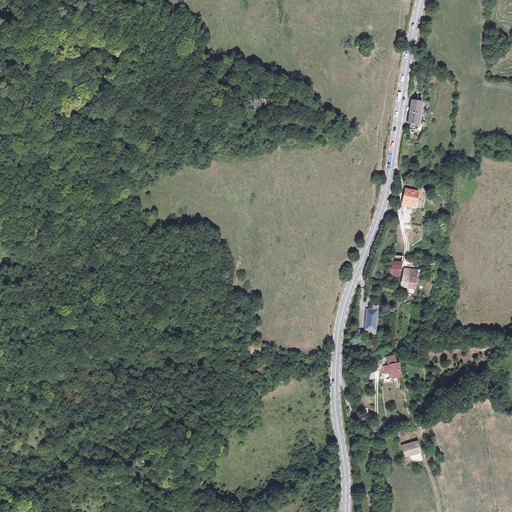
[(410,129),(420,131),(424,109),(413,107),(410,129)]
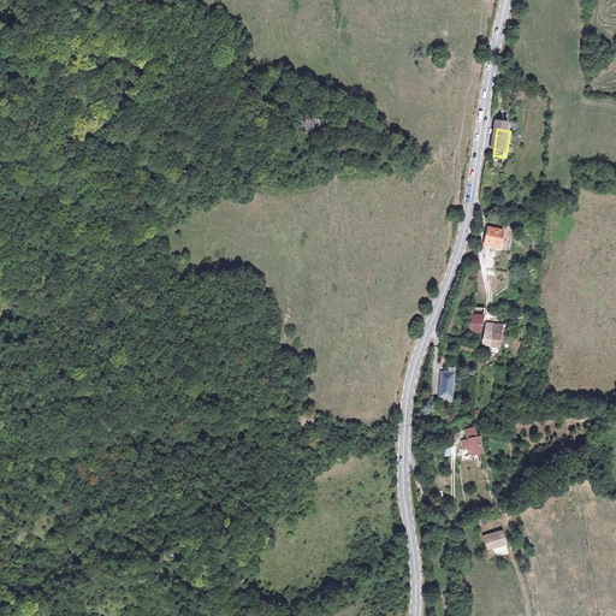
[(502,237),(498,236),(486,235),(484,250),(498,252),(502,237)]
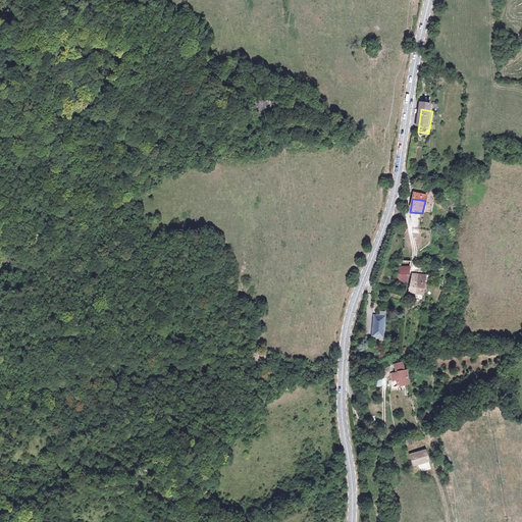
[(405,292),(409,265),(393,266),(394,271),(396,271),(397,291),(405,292)]
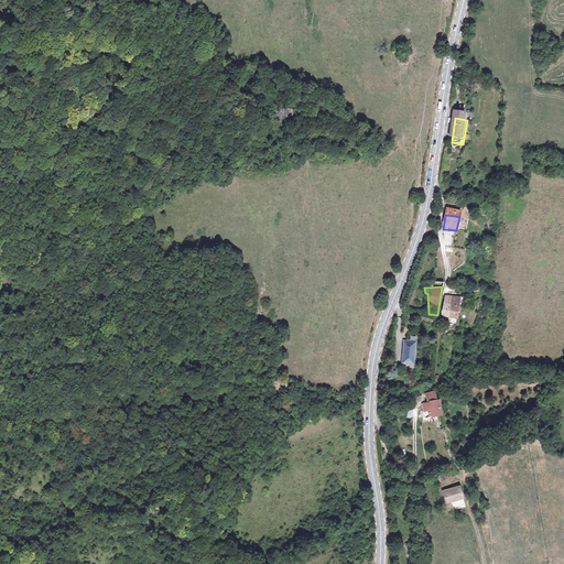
[(448,318),(452,300),(448,300),(446,299),(443,308),(442,318),(448,320),(448,318)]
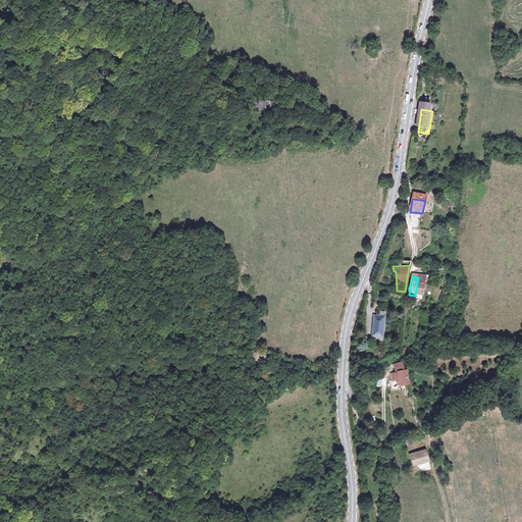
[(425,279),(418,277),(415,295),(423,296),(425,279)]
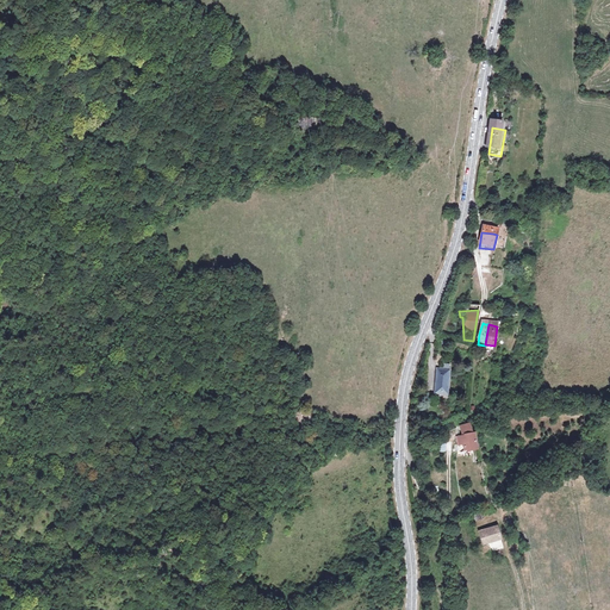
[(434,397),(448,398),(450,372),(437,371),(434,397)]
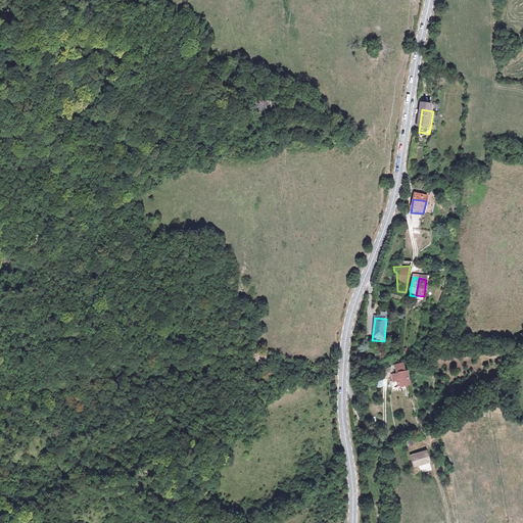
[(406,374),(396,375),(397,382),(397,388),(409,386),(406,374)]
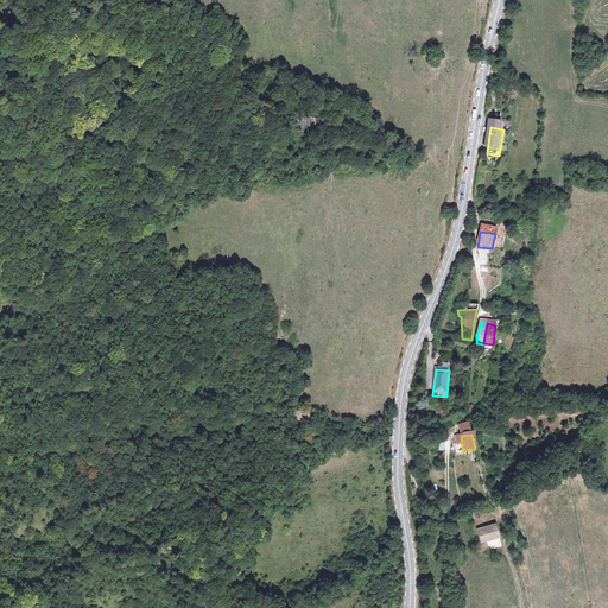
[(486,542),(499,539),(495,526),(476,531),(480,544),(486,542)]
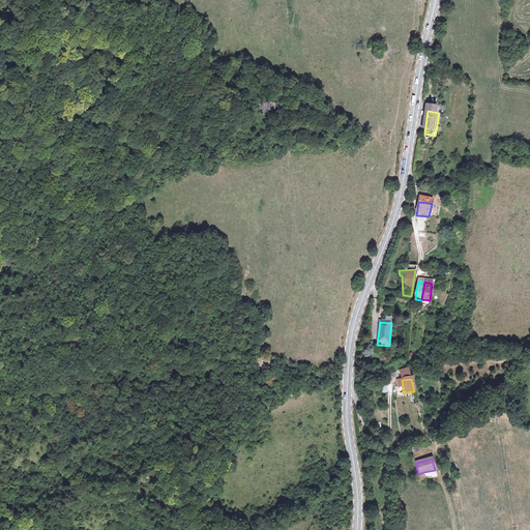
[(435,470),(423,472),(425,480),(437,478),(435,470)]
